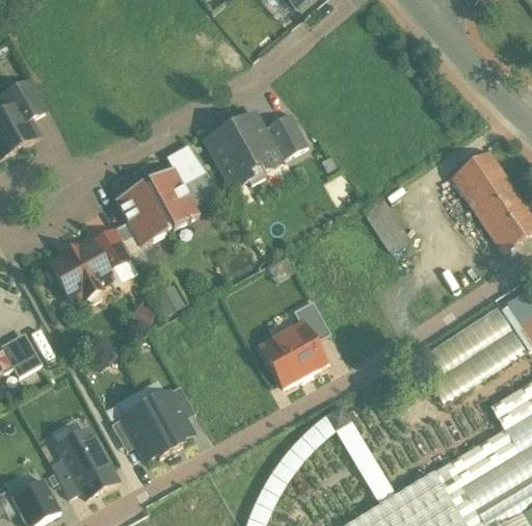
[(278,0),(289,11),(302,0),(278,0)]
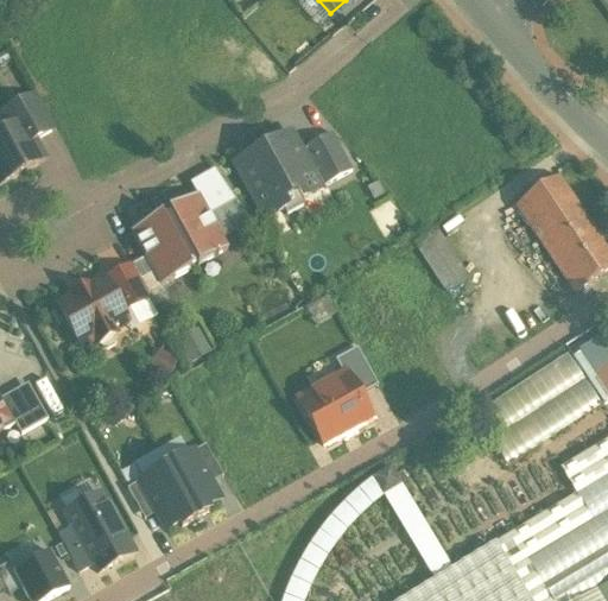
[(35,92),(2,109),(11,125),(23,118),(33,138),(54,126),(56,125),(37,90),(35,92)]
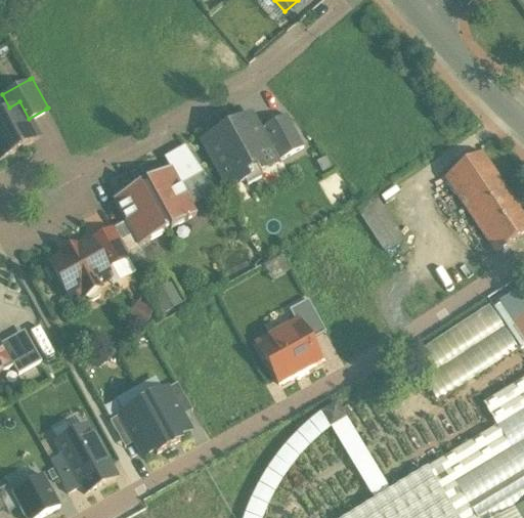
[(9,108),(0,112),(0,153),(0,154),(37,134),(29,119),(19,101),(9,108)]
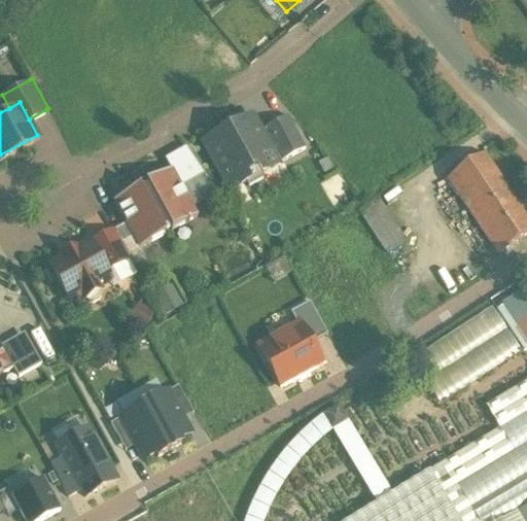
[(287,110),(262,124),(274,144),(280,157),(305,143),(287,110)]
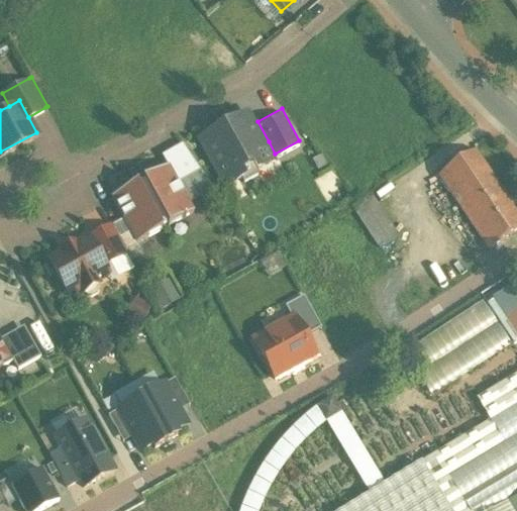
[(217,128),(202,136),(226,181),(240,173),(243,178),(259,169),(249,151),(269,141),(259,123),(254,125),(247,112),(232,120),(231,121),(232,123),(219,130),(218,128),(217,128)]
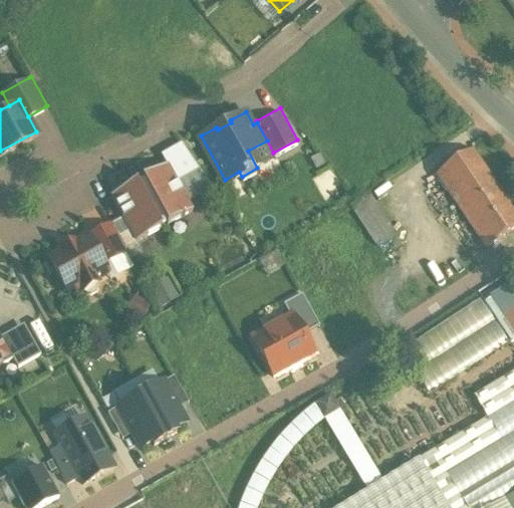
[(229,116),(214,124),(216,128),(217,128),(218,130),(231,122),(230,120),(231,119),(229,116)]
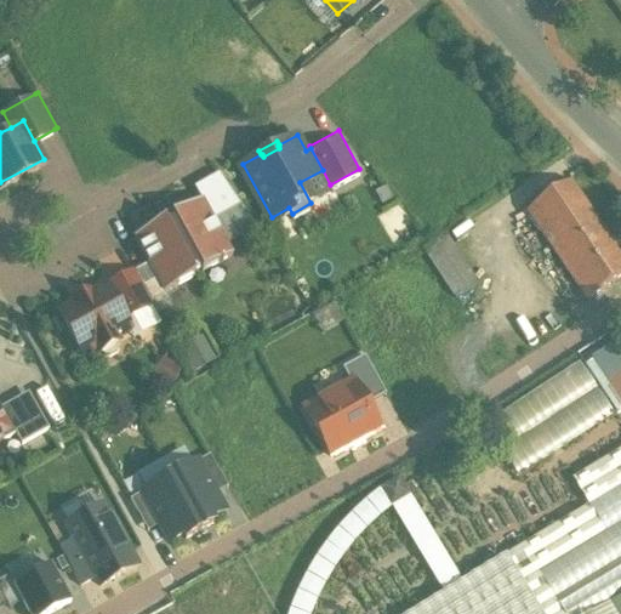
[(241,200),(218,169),(194,182),(201,195),(203,194),(214,216),(241,200)]
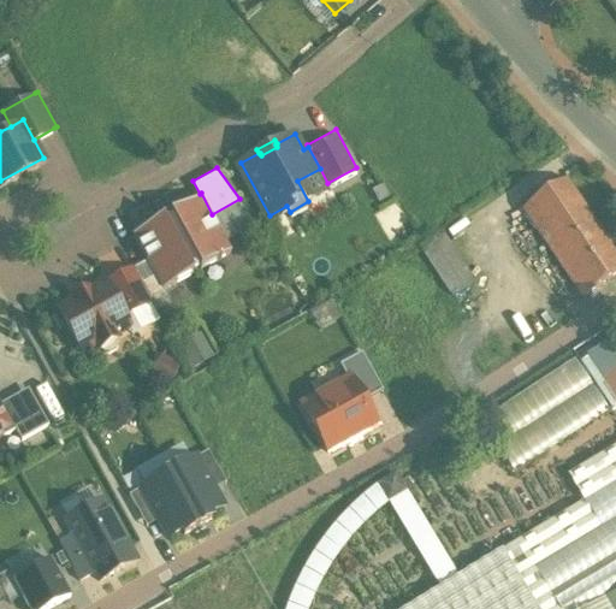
[(615,248),(566,175),(522,205),(582,293),(615,268),(615,248)]
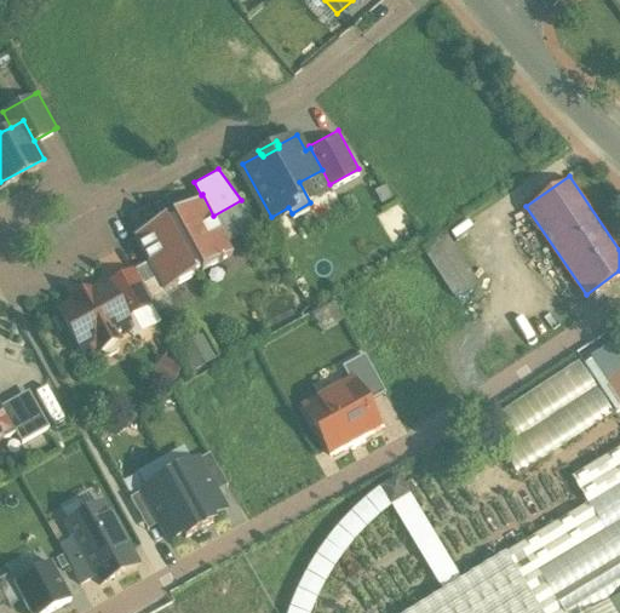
[(201,195),(171,211),(172,213),(166,217),(165,216),(133,233),(149,259),(164,287),(195,270),(194,268),(201,264),(202,267),(233,250),(213,216),(202,194),(201,195)]
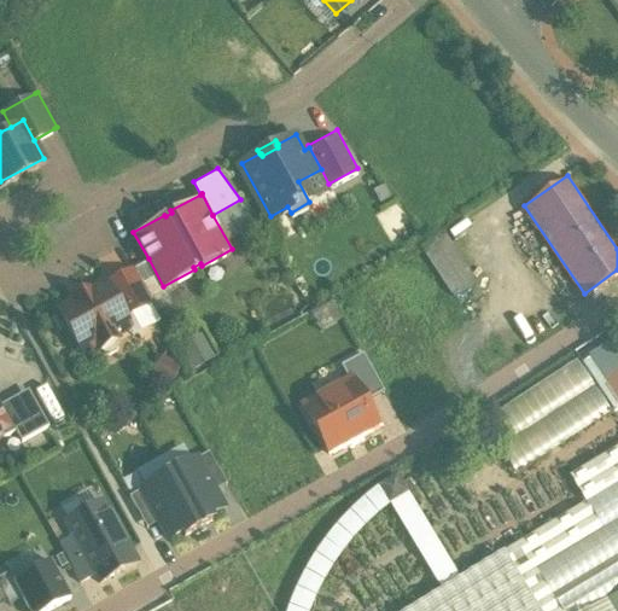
[(473,278),(442,230),(421,243),(454,291),(473,278)]
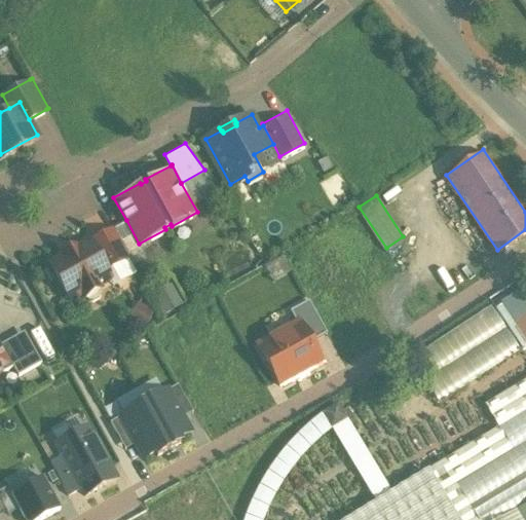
[(126,220),(114,226),(128,253),(135,265),(147,258),(139,244),(126,220)]
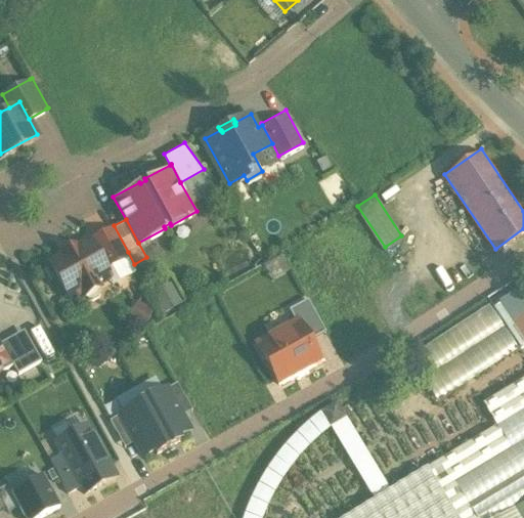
[(114,225),(90,239),(101,259),(106,256),(110,262),(128,252),(114,225)]
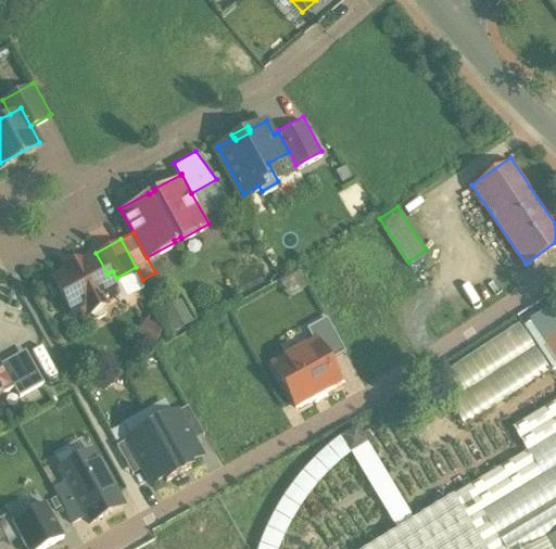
[(95,252),(81,259),(80,257),(65,266),(66,268),(53,276),(74,313),(86,306),(89,313),(93,315),(99,315),(104,311),(108,307),(108,302),(104,296),(116,290),(108,275),(96,253),(95,252)]
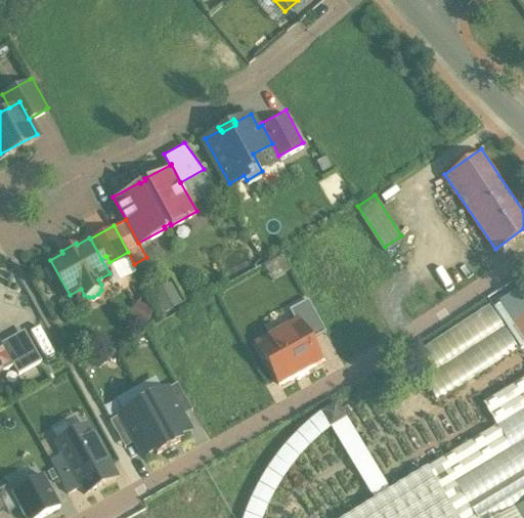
[(153,287),(163,306),(180,297),(170,277),(153,287)]
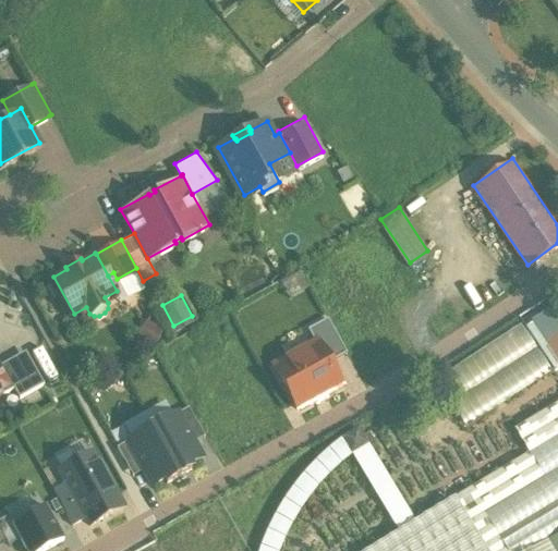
[(557,297),(432,372),(460,420),(557,363),(557,297)]
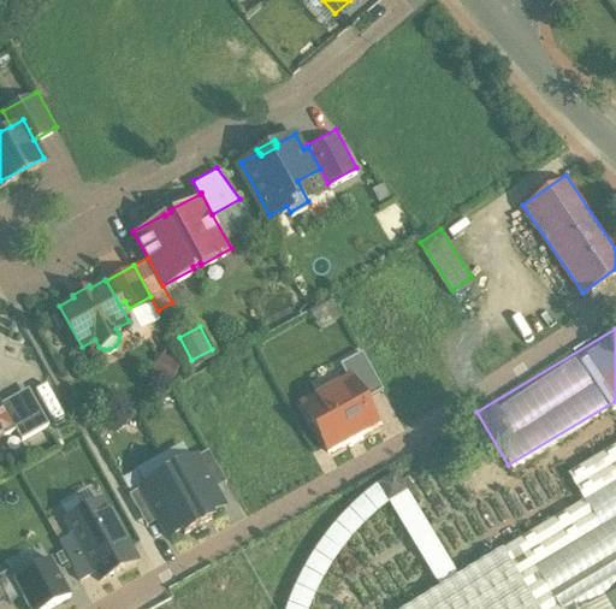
[(350,374),(303,401),(330,448),(375,421),(350,374)]
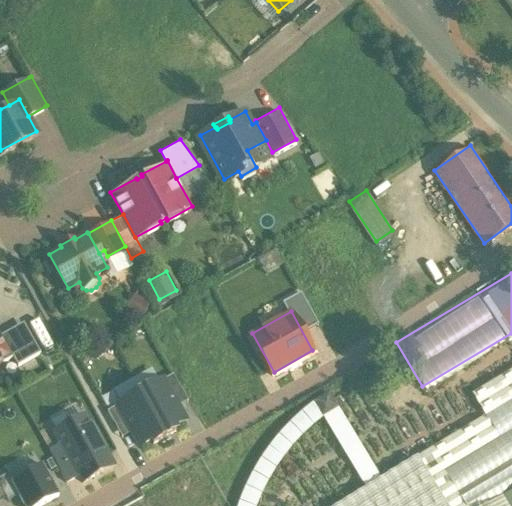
[(0,356),(5,357),(13,353),(14,352),(13,350),(5,337),(0,339),(0,356)]
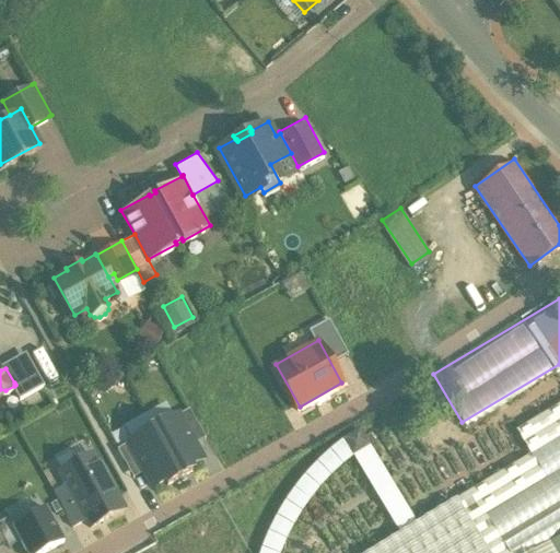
[(37,369),(14,383),(15,385),(14,386),(20,396),(44,381),(37,369)]
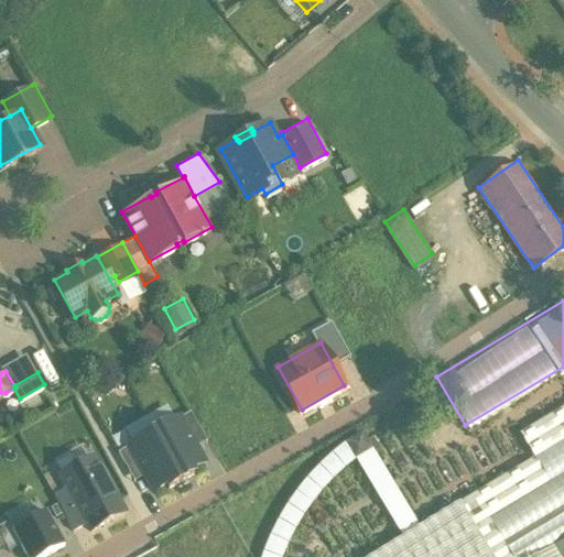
[(534,454),(474,491),(488,514),(418,556),(530,556),(563,536),(563,403),(519,430),(534,454)]
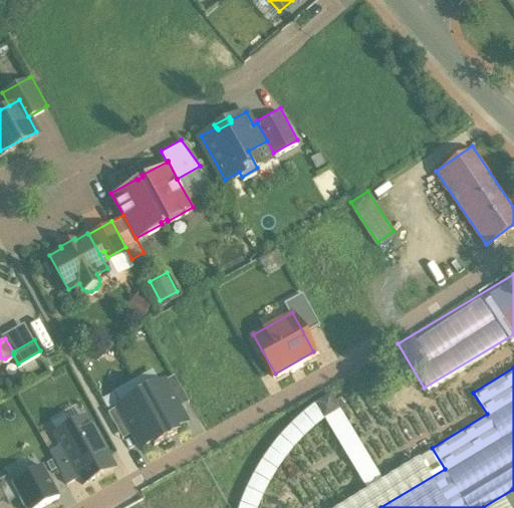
[(170,432),(191,419),(165,369),(141,385),(170,432)]
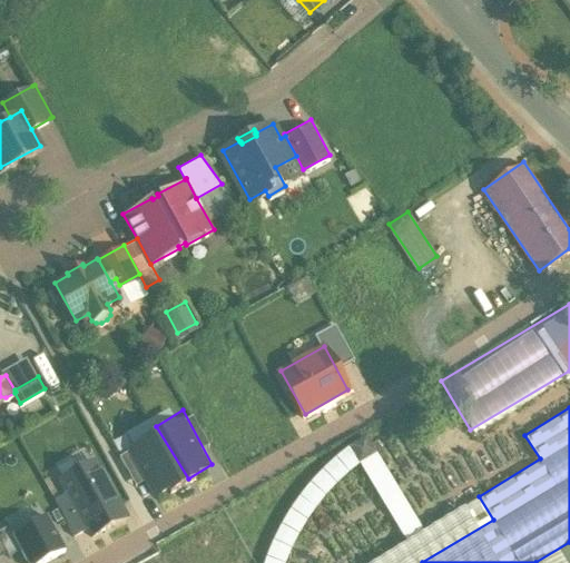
[(156,426),(126,444),(158,496),(188,478),(156,426)]
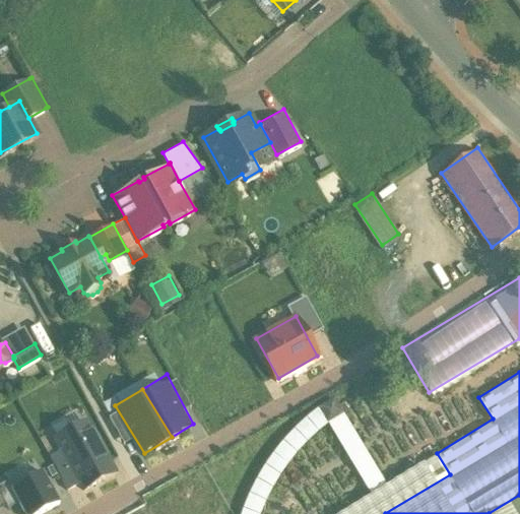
[(55,433),(85,486),(117,467),(87,414),(55,433)]
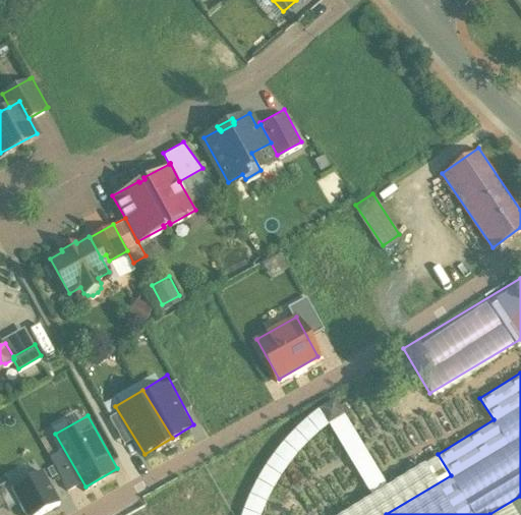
[(26,514),(31,514),(60,500),(43,467),(10,484),(26,514)]
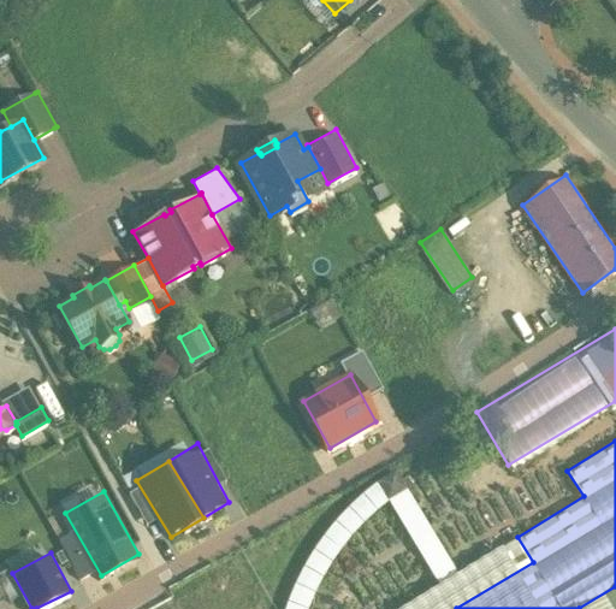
[(615,608),(615,586),(579,608),(615,608)]
